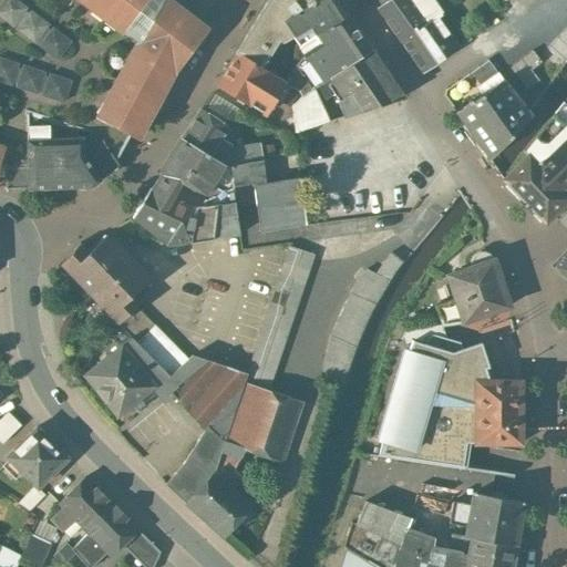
[(124,31),(82,0),(0,0),(0,148),(3,150),(0,160),(0,166),(6,167),(28,166),(27,113),(54,123),(54,124),(91,133),(98,134),(115,161),(130,135),(125,133),(124,136),(121,134),(122,132),(96,117),(137,42),(124,31)]
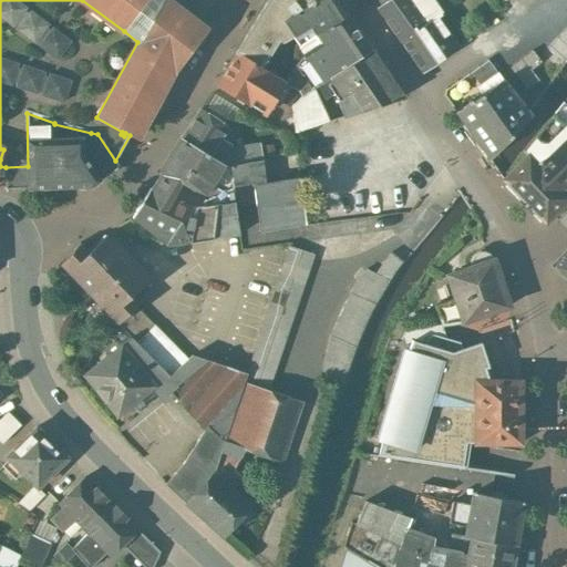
[(147,0),(82,0),(124,31),(147,0)]
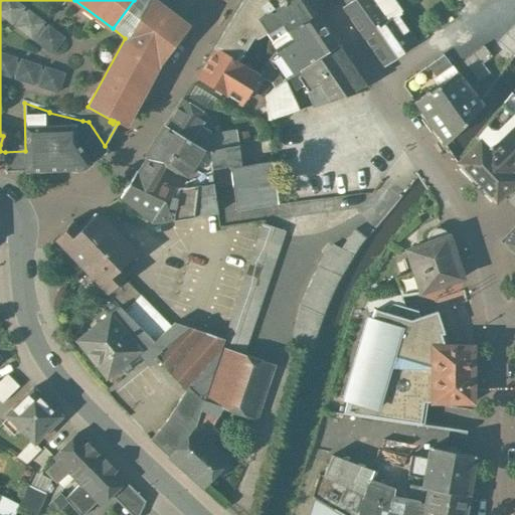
[(145,0),(125,38),(88,107),(111,120),(110,122),(113,124),(114,121),(118,123),(124,126),(157,63),(160,65),(163,61),(162,60),(171,48),(172,48),(175,45),(174,44),(186,28),(179,23),(179,22),(150,0),(145,0)]
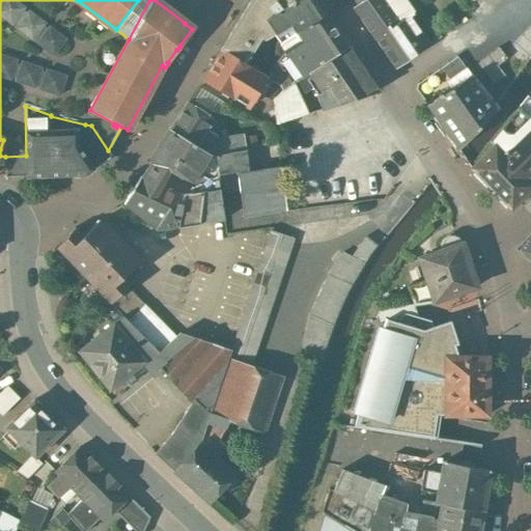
[(249,0),(220,49),(244,63),(260,38),(263,40),(275,34),(264,19),(279,9),(297,0),(249,0)]
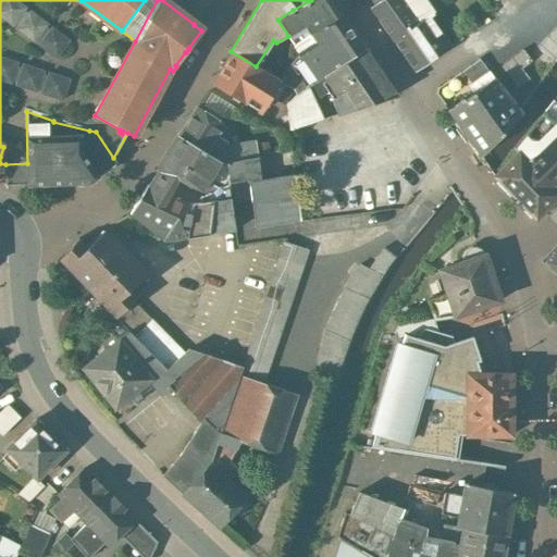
[(311,0),(293,10),(277,20),(288,36),(307,24),(312,33),(341,15),(330,0),(311,0)]
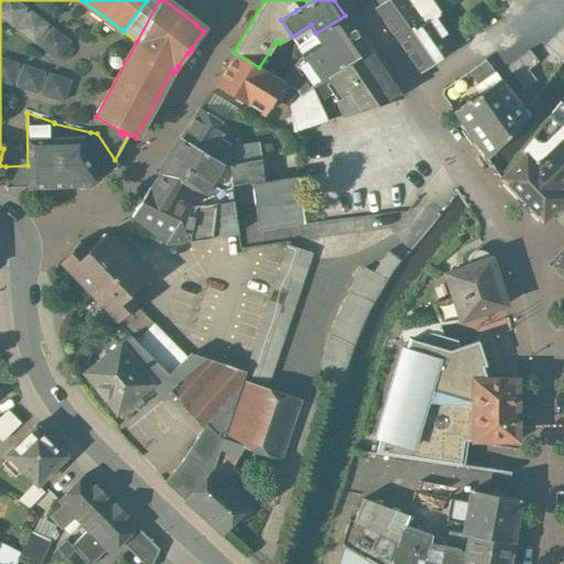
[(387,0),(376,9),(399,42),(437,13),(427,0),(387,0)]
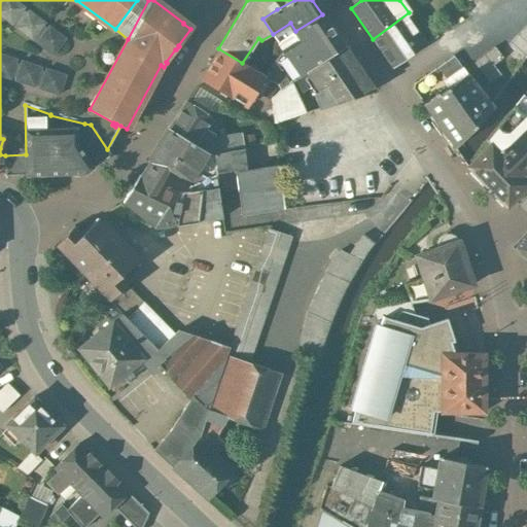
[(409,12),(373,39),(392,68),(425,45),(406,16),(410,14),(409,12)]
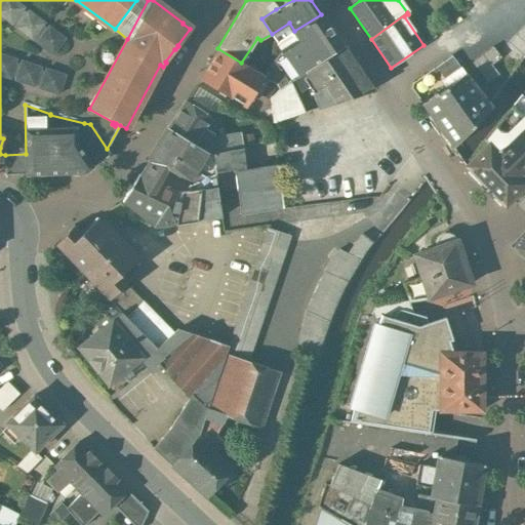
[(294,31),(277,41),(283,50),(268,79),(277,84),(279,89),(289,82),(296,77),(305,72),(342,46),(321,14),(294,31)]
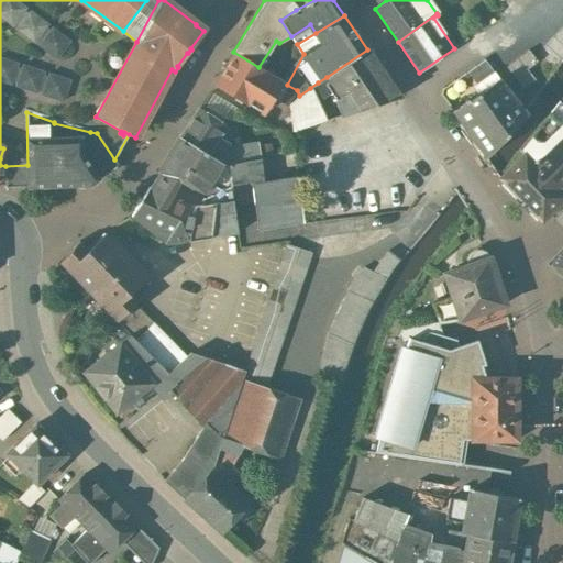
[(367,50),(327,77),(340,97),(337,100),(340,118),(400,97),(367,50)]
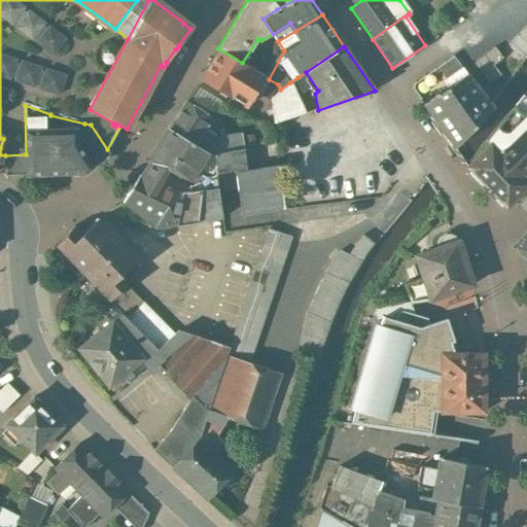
[(494,47),(475,63),(490,82),(499,75),(492,65),(501,58),(494,47)]
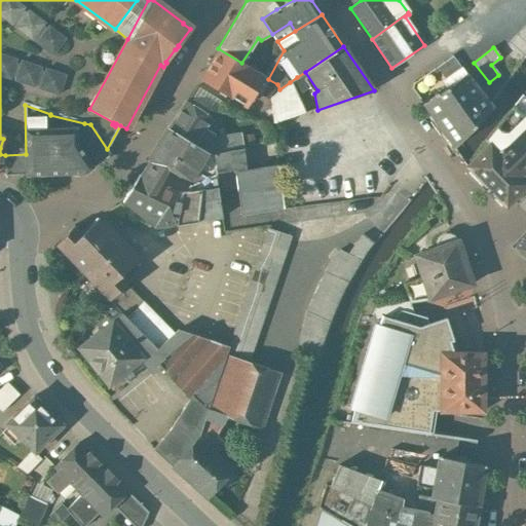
[(241,63),(218,48),(199,79),(229,97),(230,97),(248,67),(241,63)]
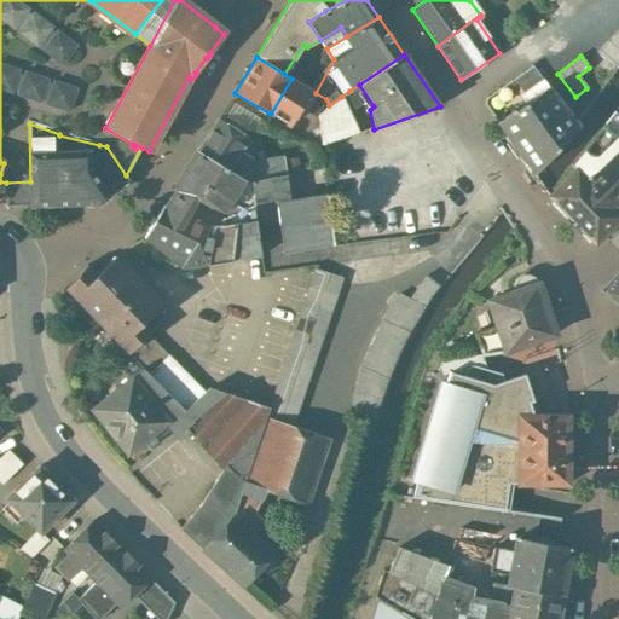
[(310,90),(291,79),(271,114),(288,126),(310,90)]
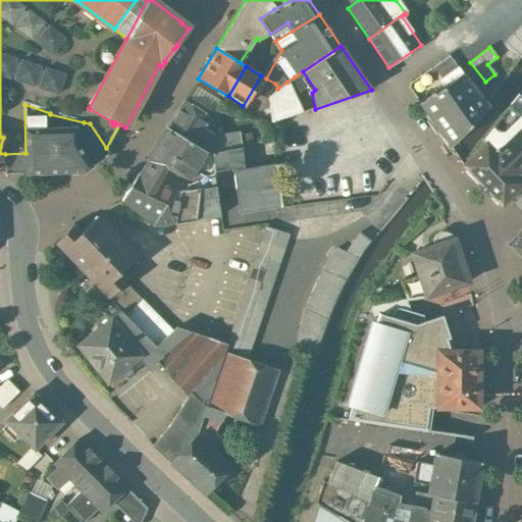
[(487,105),(462,73),(419,103),(450,147),(487,105)]
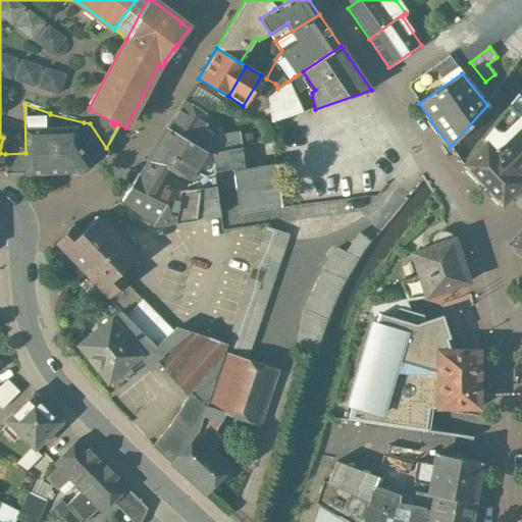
[(302,88),(295,76),(288,82),(293,94),(302,88)]
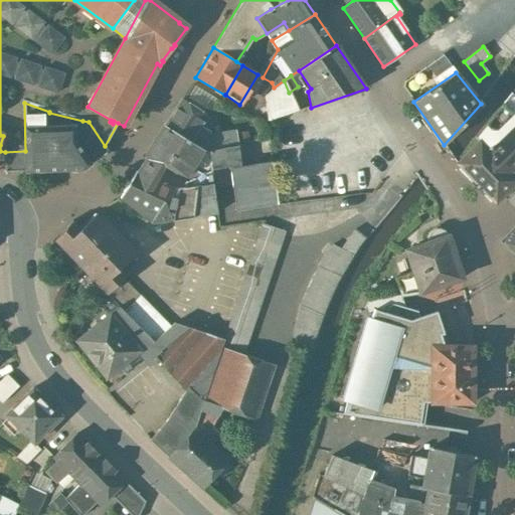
[(289,93),(284,80),(274,88),(266,96),(267,123),(297,112),(289,93)]
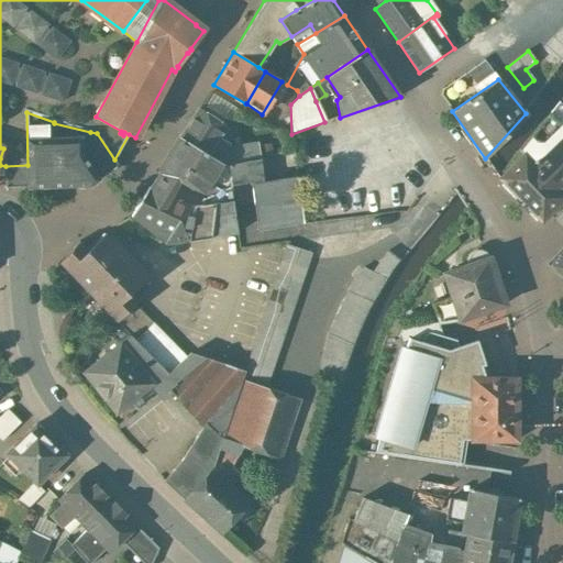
[(562,188),(562,105),(559,101),(519,151),(523,154),(525,154),(561,190),(562,188)]
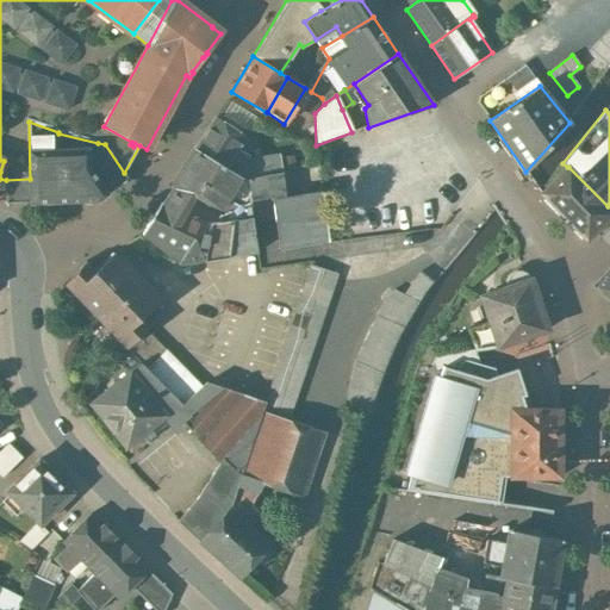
[(246,137),(215,118),(195,149),(238,178),(249,179),(282,174),(279,155),(248,161),(236,153),(246,137)]
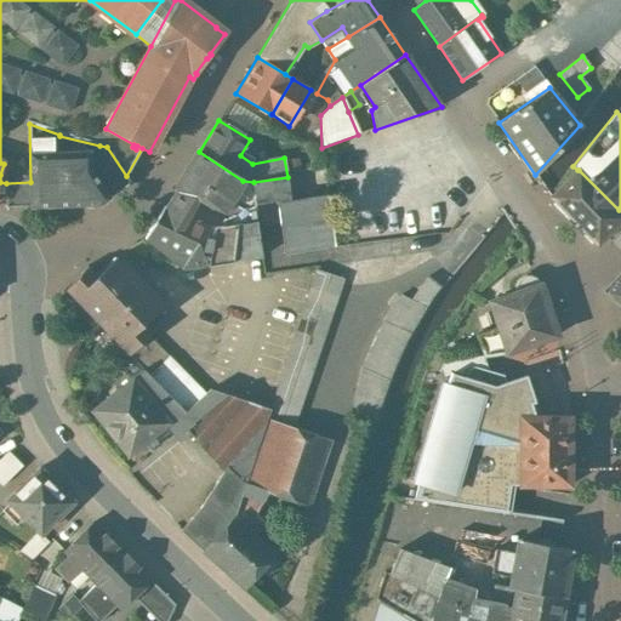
[(60,135),(29,124),(30,182),(32,206),(100,204),(127,184),(130,181),(126,176),(107,147),(100,146),(60,136),(60,135)]
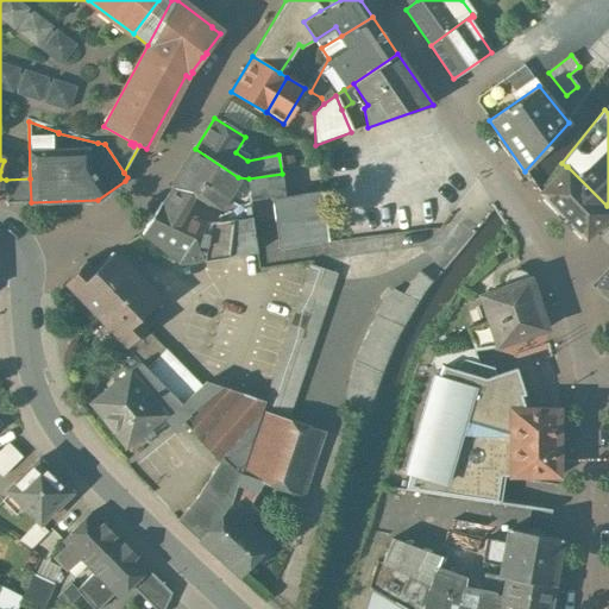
[(238,177),(195,149),(171,186),(173,187),(193,199),(194,196),(202,202),(220,209),(227,199),(239,179),(249,180),(249,179),(238,177)]
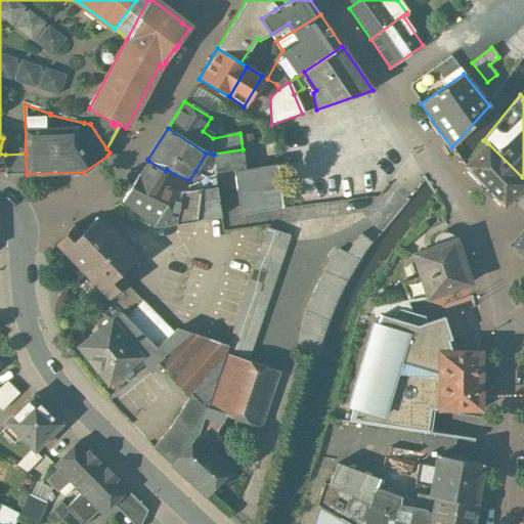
[(523,180),(522,177),(488,143),(487,143),(465,167),(504,207),(523,186),(523,180)]
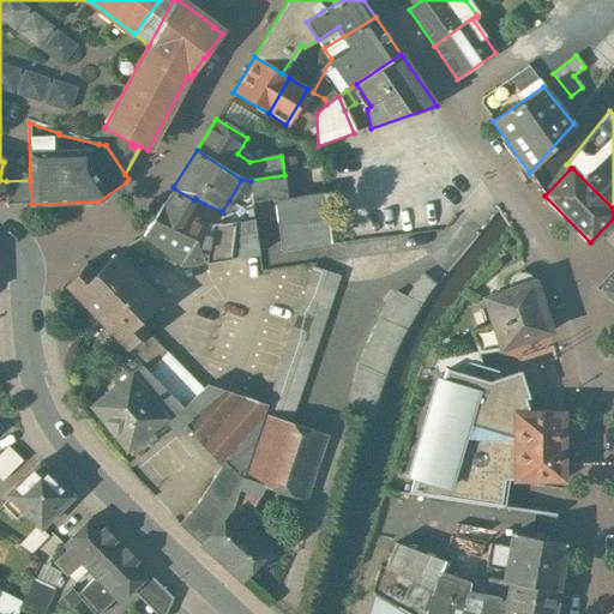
[(284,175),(251,180),(251,181),(253,199),(274,197),(281,250),(330,242),(324,193),(287,200),(284,175)]
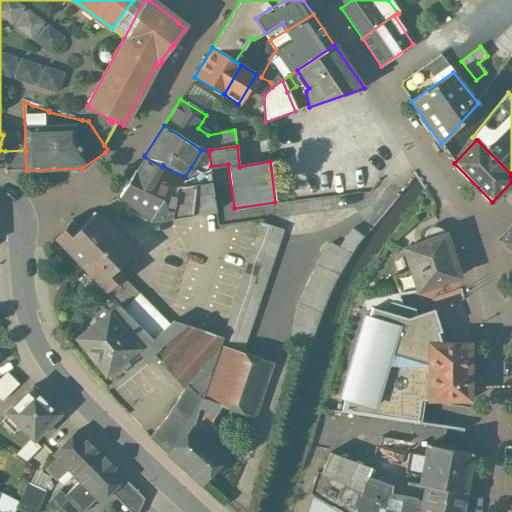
[(5,151),(4,151),(5,171),(26,170),(25,150),(5,151)]
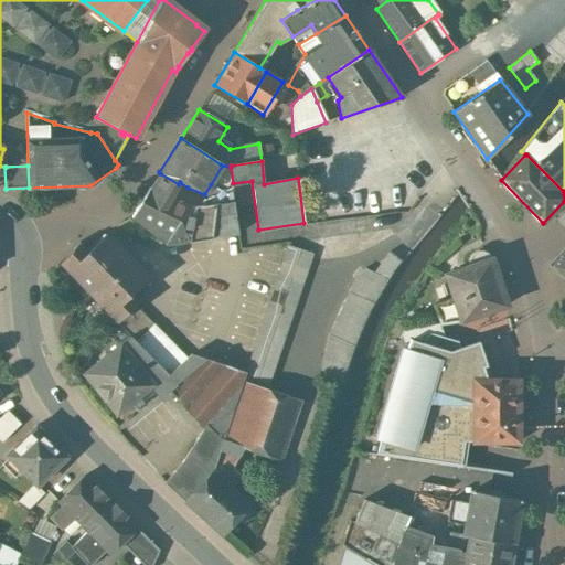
[(231,167),(222,166),(211,184),(222,192),(233,188),(233,183),(231,167)]
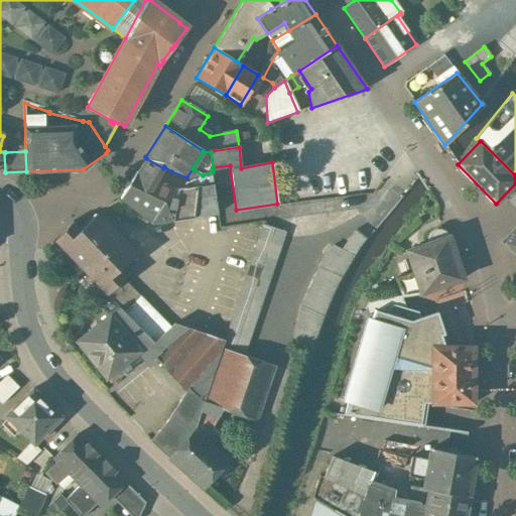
[(163,168),(146,158),(137,172),(156,180),(163,168)]
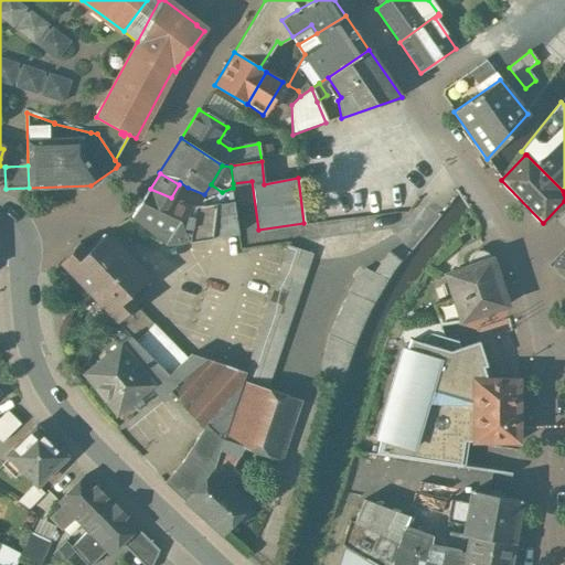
[(150,189),(132,217),(167,244),(237,233),(233,202),(193,209),(171,198),(150,189)]
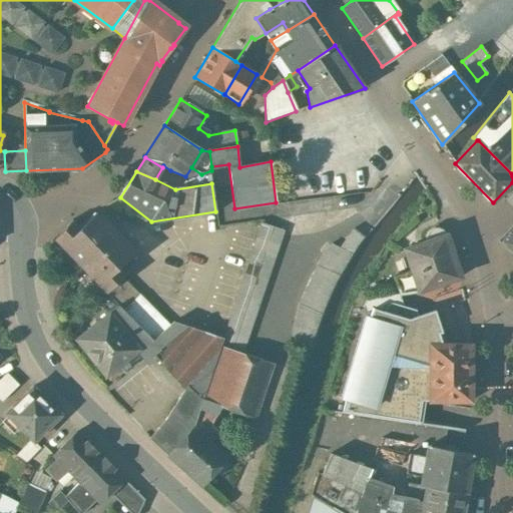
[(134,251),(96,212),(80,228),(73,221),(55,239),(106,293),(123,277),(125,276),(118,268),(134,251)]
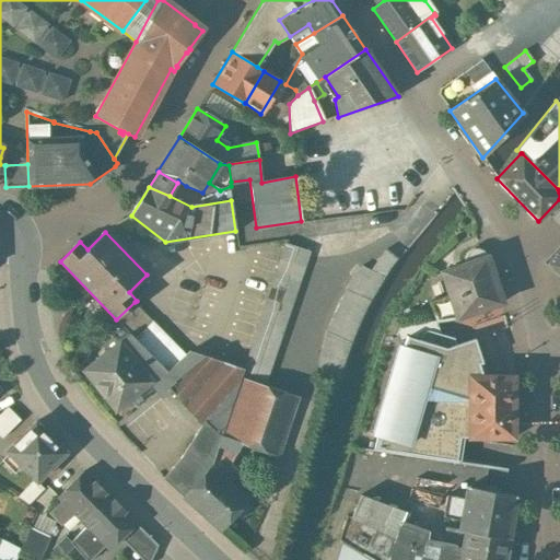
[(511,260),(502,233),(489,237),(498,265),(511,260)]
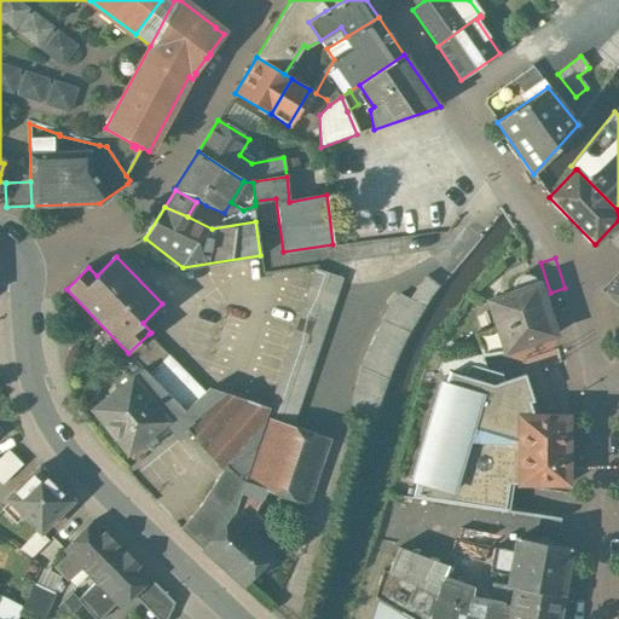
[(342,278),(316,270),(296,325),(323,335),(342,278)]
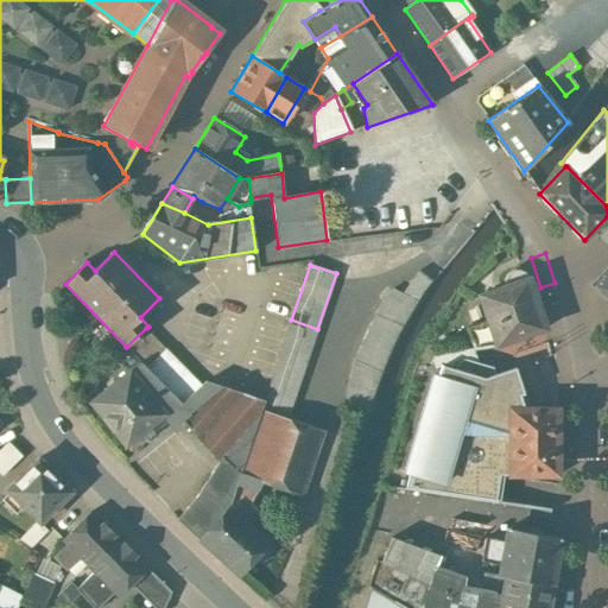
[(607,267),(591,284),(607,302),(607,267)]
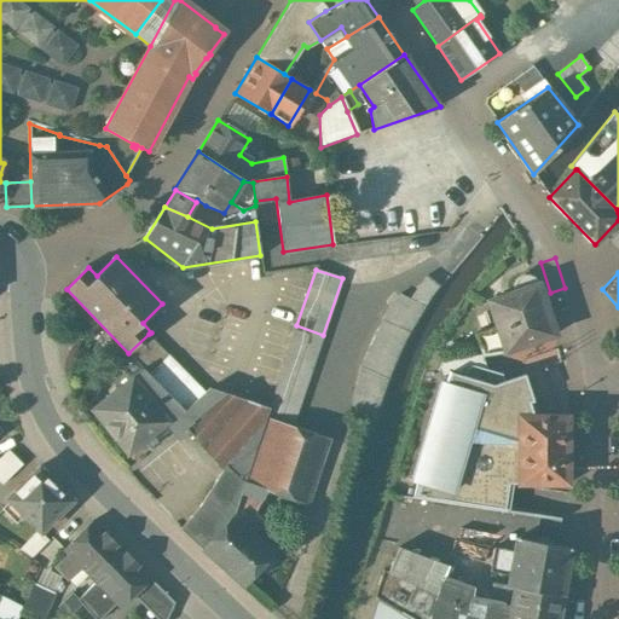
[(440,285),(427,276),(410,300),(421,305),(440,285)]
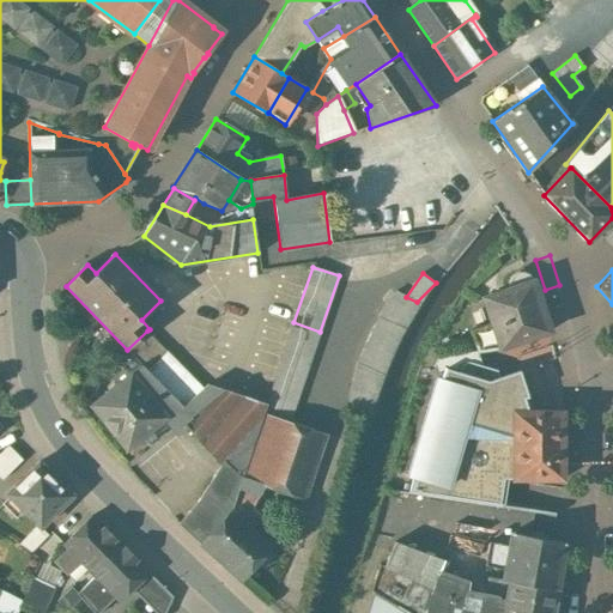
[(508,290),(483,298),(491,323),(471,331),(477,350),(495,347),(495,350),(550,332),(533,280),(529,277),(526,274),(521,273),(516,273),(511,275),(509,280),(508,285),(508,290)]
